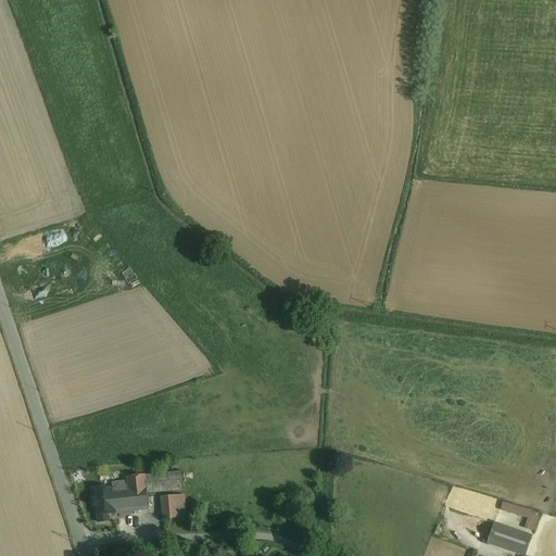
[(29,283),(50,276),(48,269),(27,278),(29,283)]
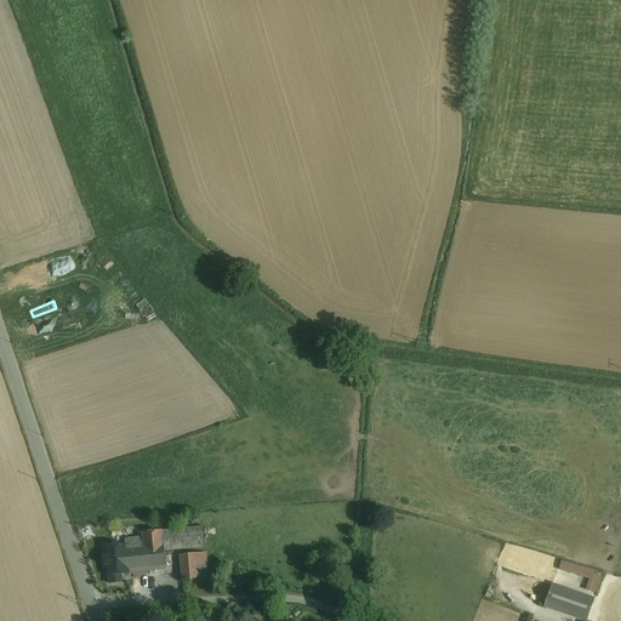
[(68,314),(29,326),(33,337),(70,325),(68,314)]
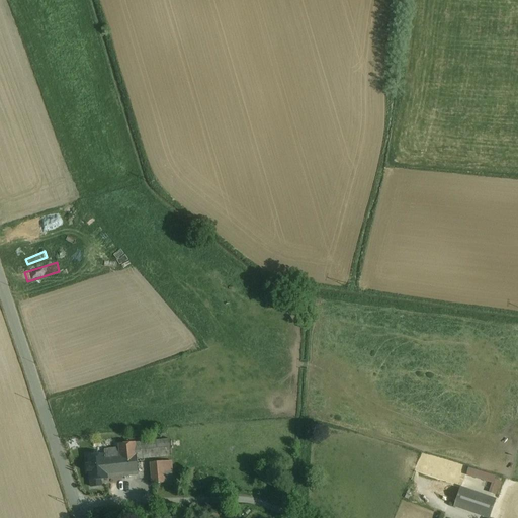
[(113,439),(104,440),(105,450),(119,449),(119,445),(113,445),(113,439)]
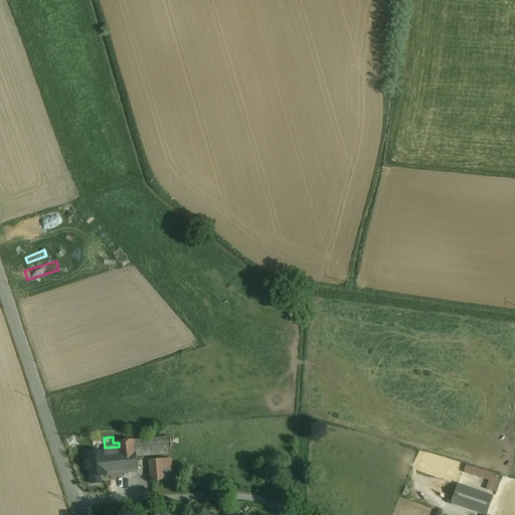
[(169,438),(135,442),(137,458),(150,457),(171,455),(169,438)]
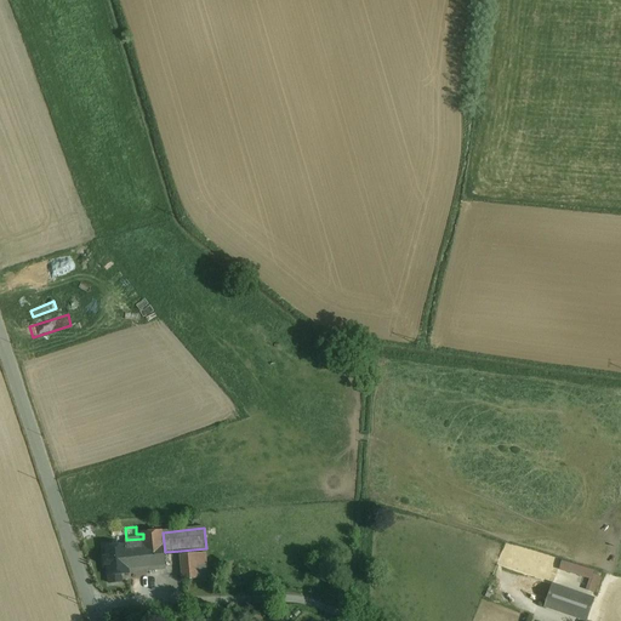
[(144,552),(127,554),(129,570),(166,567),(165,552),(163,533),(163,531),(143,534),(143,539),(144,552)]
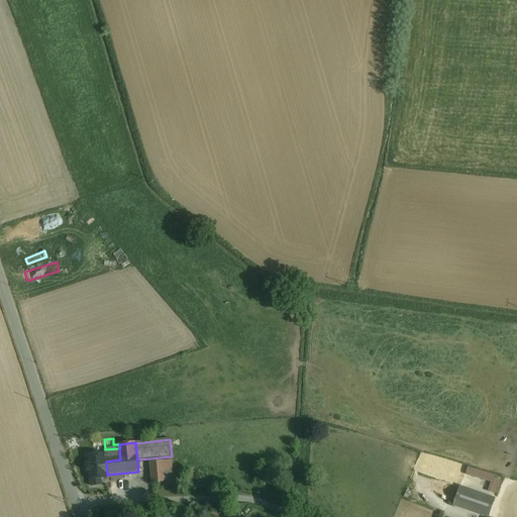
[(119,448),(105,449),(105,453),(106,461),(120,459),(119,448)]
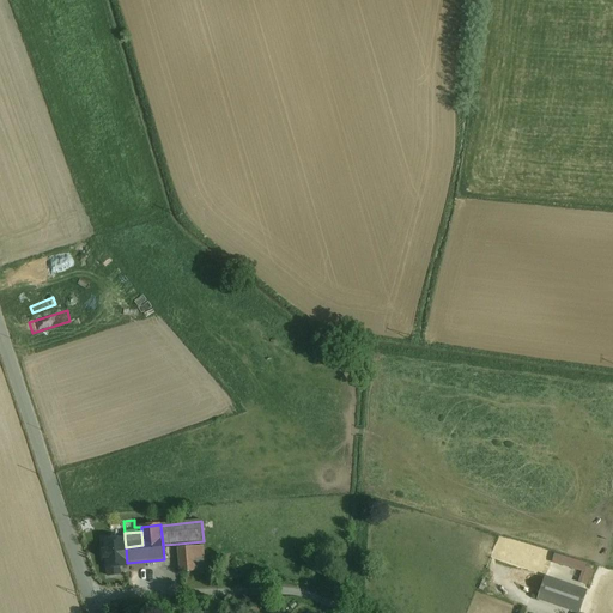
[(125,538),(104,540),(107,569),(108,569),(120,568),(128,566),(127,563),(126,547),(125,538)]
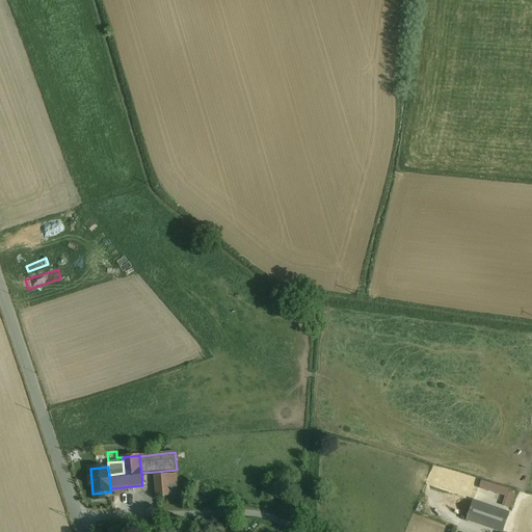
[(177,470),(155,472),(156,488),(171,489),(178,488),(177,470)]
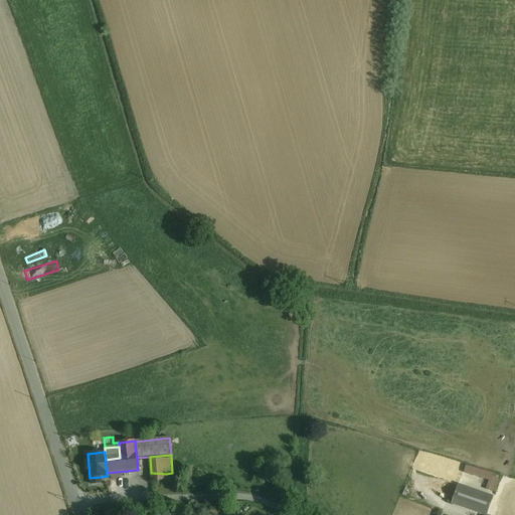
[(495,491),(500,475),(467,464),(464,473),(489,482),(486,488),(495,491)]
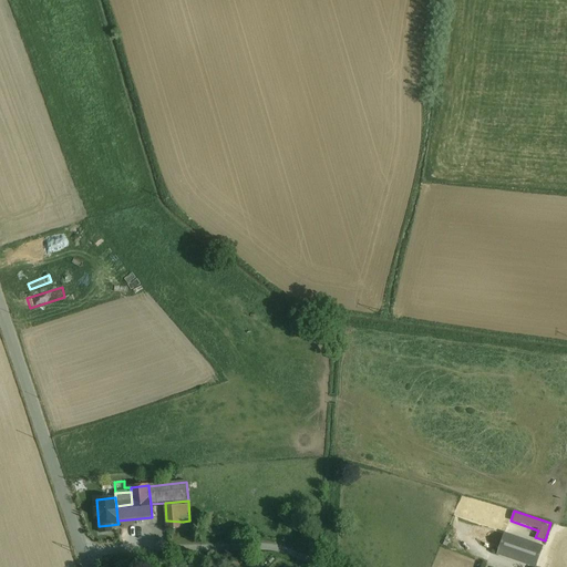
[(449,535),(445,544),(472,554),(475,545),(449,535)]
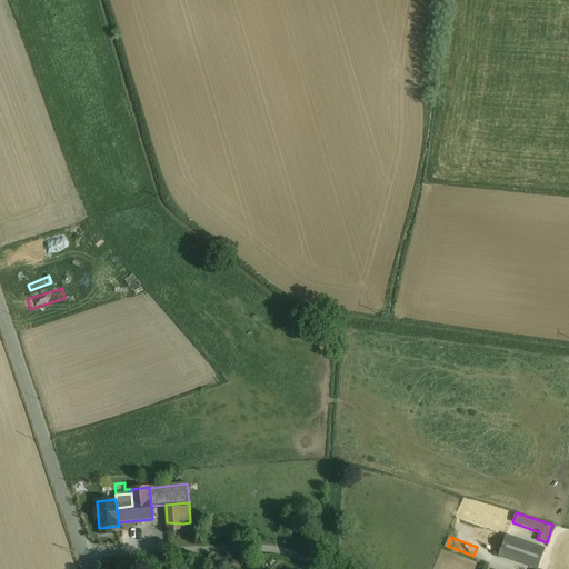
[(543,549),(507,537),(500,556),(515,560),(516,560),(537,568),(543,549)]
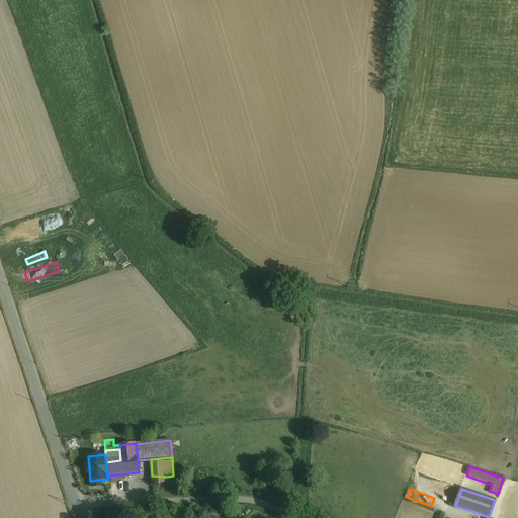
All buildings are outlined.
